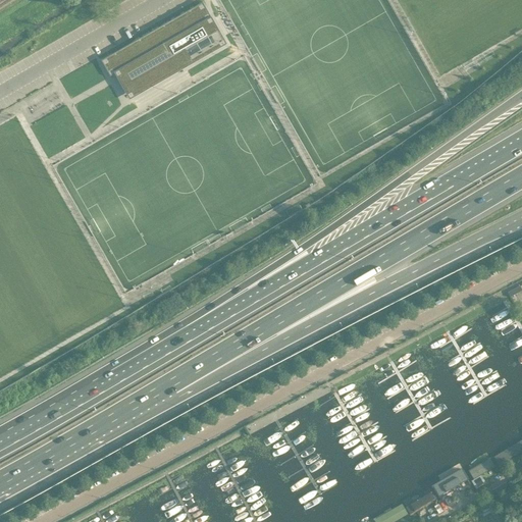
[(112,55),(101,61),(110,77),(114,75),(118,72),(121,79),(119,80),(126,92),(144,83),(146,87),(180,67),(174,56),(209,37),(204,29),(212,23),(210,20),(211,19),(210,16),(209,14),(202,3),(112,55)]
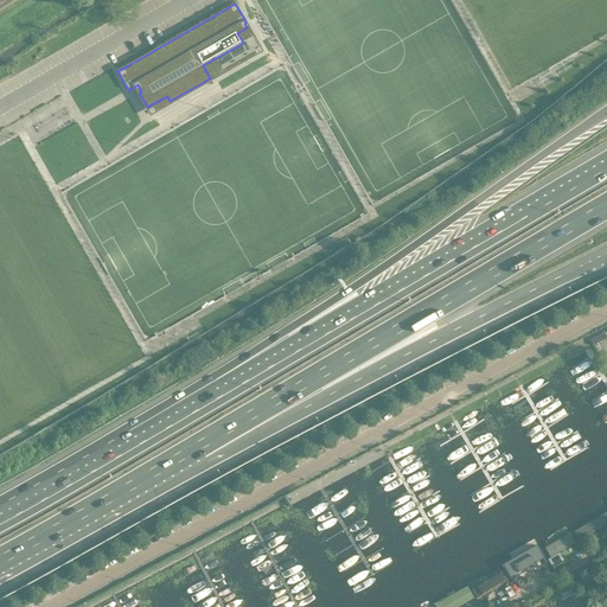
[(0,113),(0,116),(5,126),(14,121),(7,109),(0,113)]
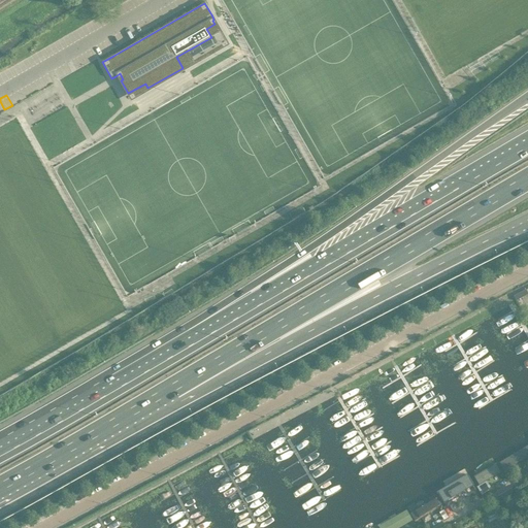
[(516,301),(527,295),(525,290),(514,297),(516,301)]
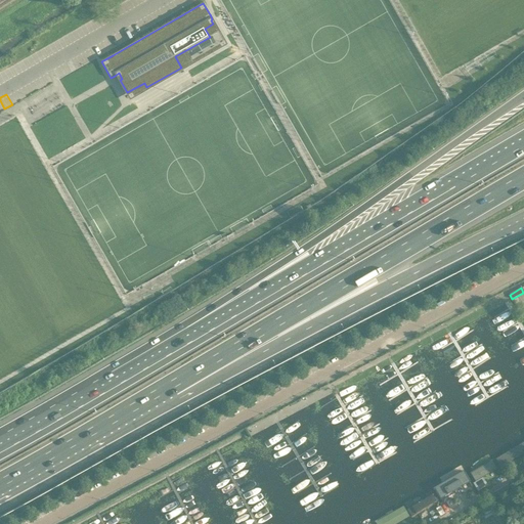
[(498,469),(523,453),(523,442),(493,460),(498,469)]
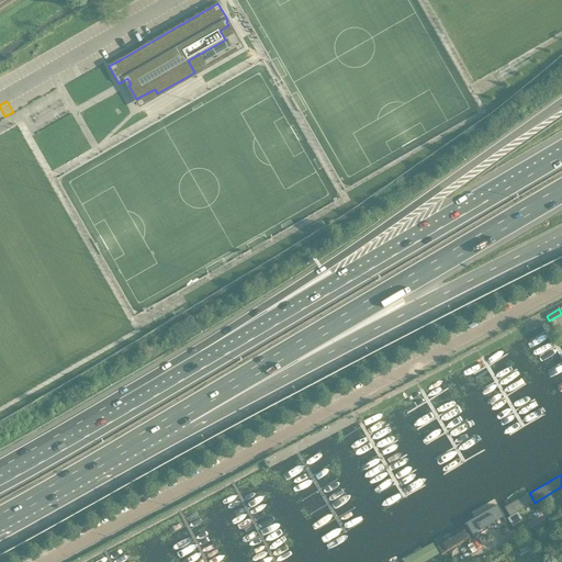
[(505,519),(531,504),(527,495),(501,510),(505,519)]
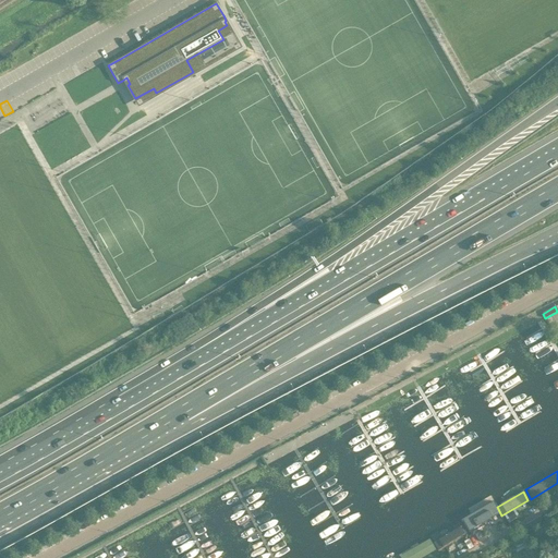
[(468,535),(500,516),(493,502),(460,522),(468,535)]
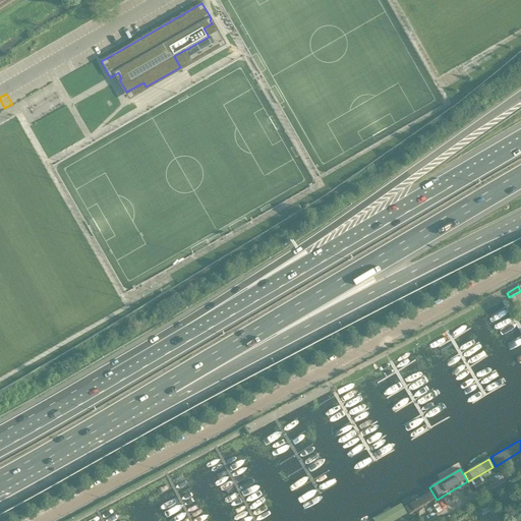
[(475,488),(484,483),(480,475),(470,481),(475,488)]
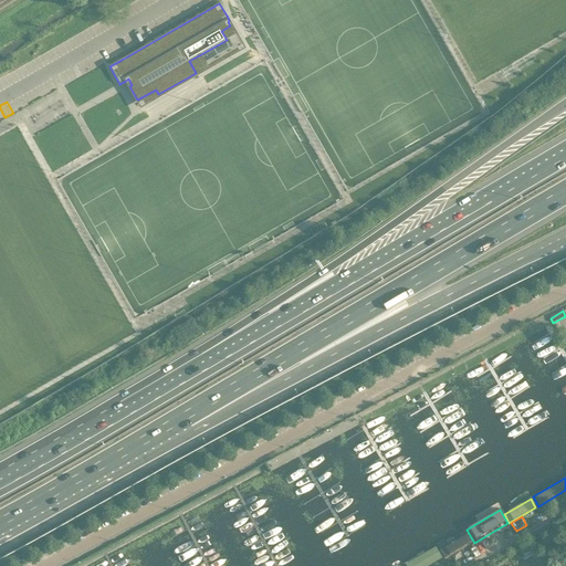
[(443,559),(471,543),(465,533),(438,549),(443,559)]
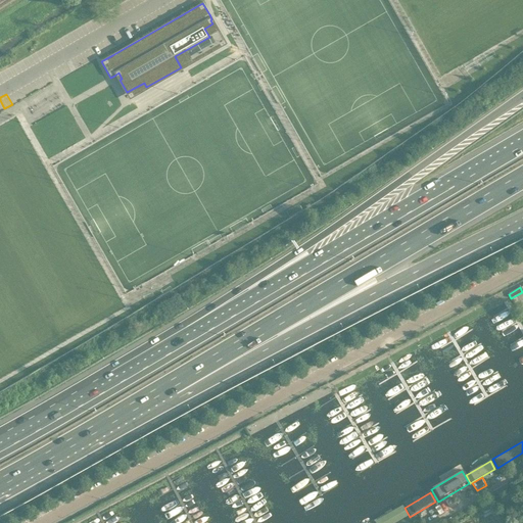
[(443,513),(440,509),(438,506),(434,508),(439,516),(443,513)]
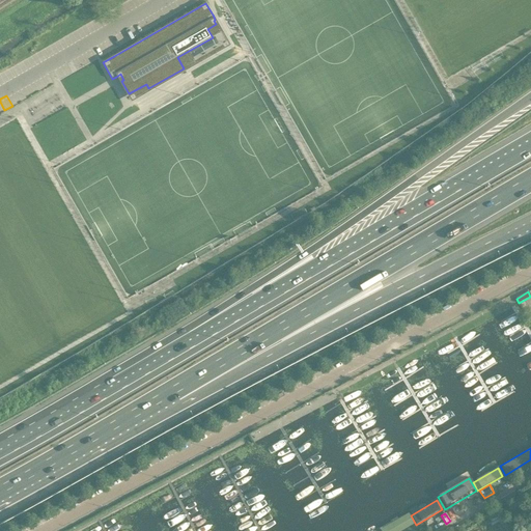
[(379,530),(402,530),(414,525),(408,514),(380,530),(379,530)]
